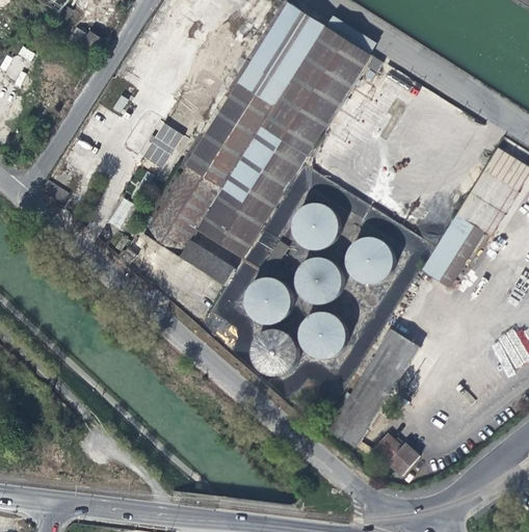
[(284,0),(281,0),(179,162),(186,166),(266,217),(301,163),(371,55),(325,26),(289,3),(284,0)]
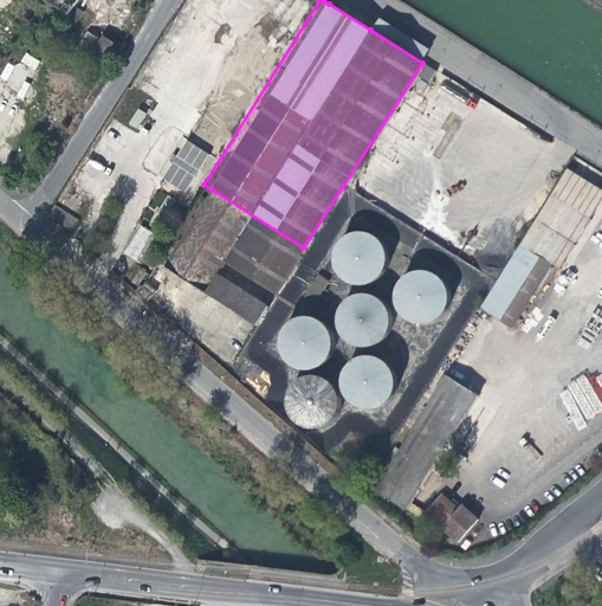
[(421,58),(426,51),(428,49),(379,17),(376,20),(373,27),(421,58)]
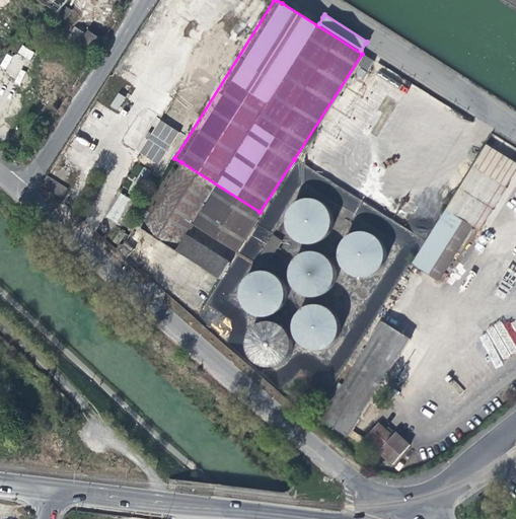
[(83,60),(97,36),(84,27),(70,51),(83,60)]
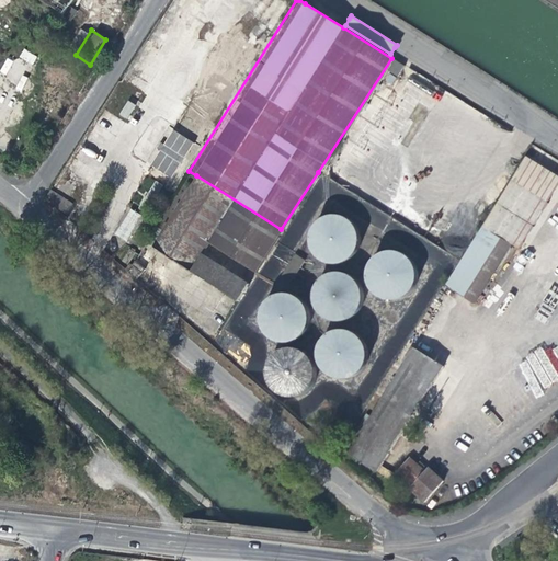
[(16,57),(30,65),(34,56),(21,49),(16,57)]
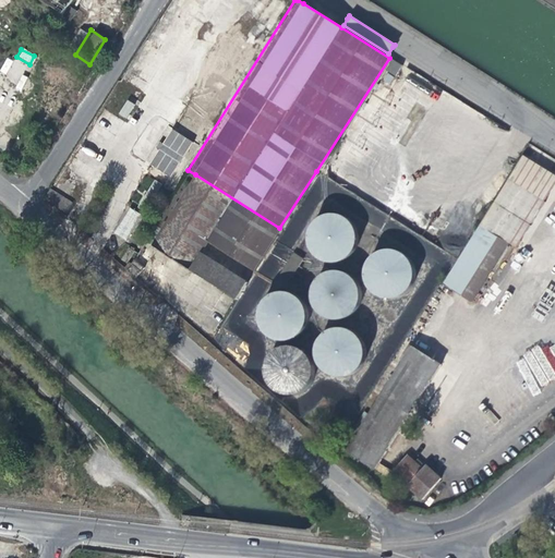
[(4,57),(0,64),(0,76),(19,86),(24,77),(19,74),(23,65),(4,57)]
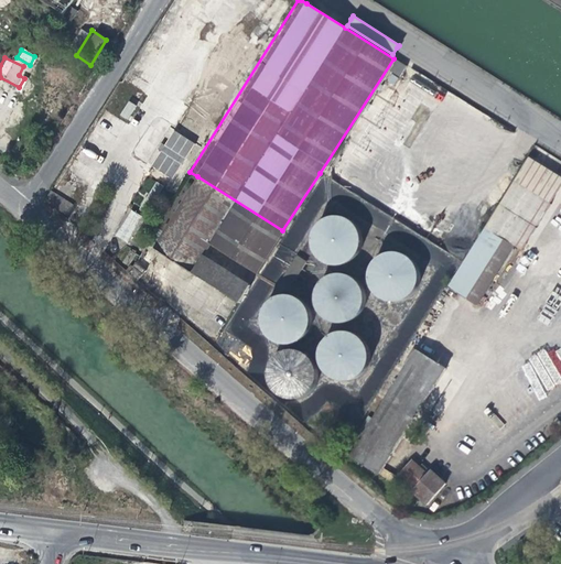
[(139,91),(146,82),(126,69),(119,78),(139,91)]
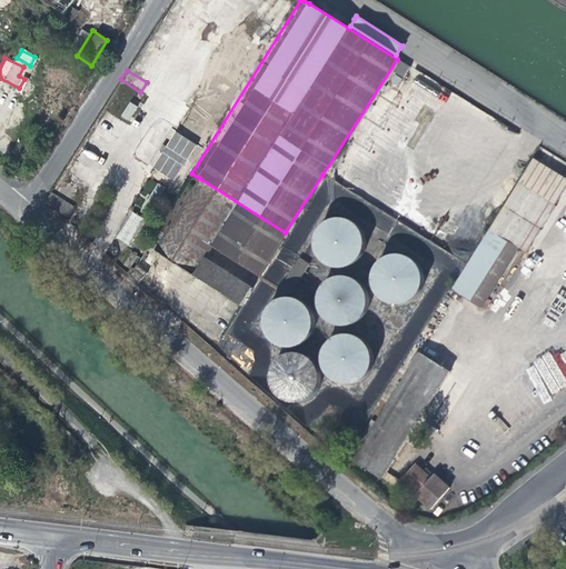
[(126,121),(135,107),(127,101),(117,116),(126,121)]
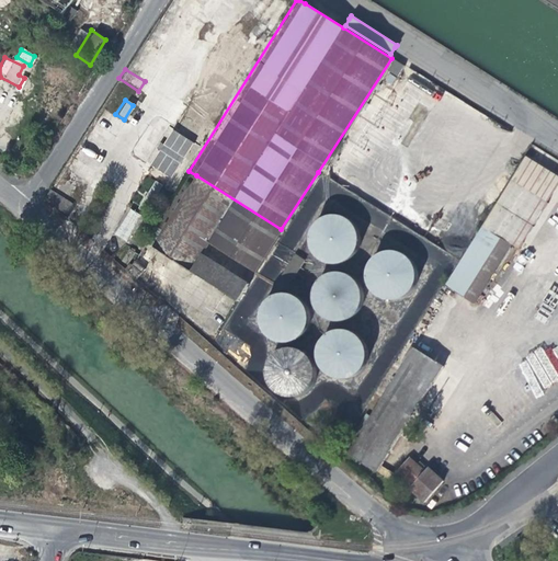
[(157,172),(164,160),(150,151),(143,163),(157,172)]
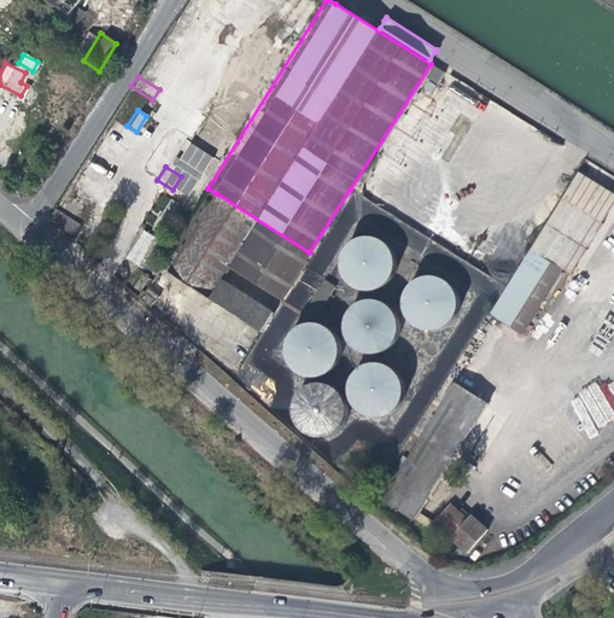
[(613,193),(589,178),(542,254),(562,266),(569,270),(613,200),(613,193)]
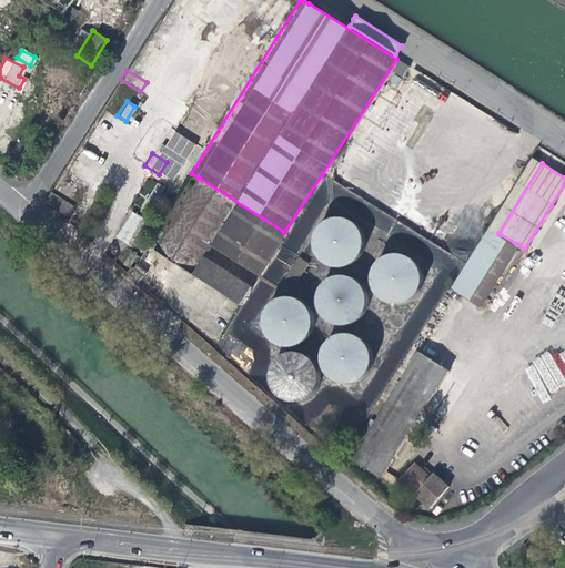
[(145,244),(153,249),(160,239),(199,178),(191,173),(145,244)]
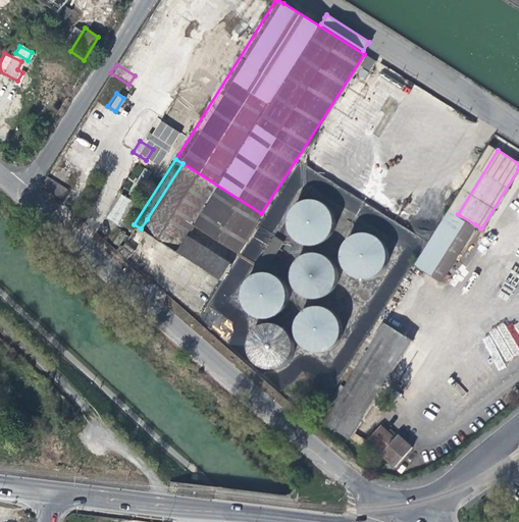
[(240,247),(261,213),(183,163),(147,219),(141,228),(219,279),(229,264),(198,244),(186,236),(196,220),(240,247)]
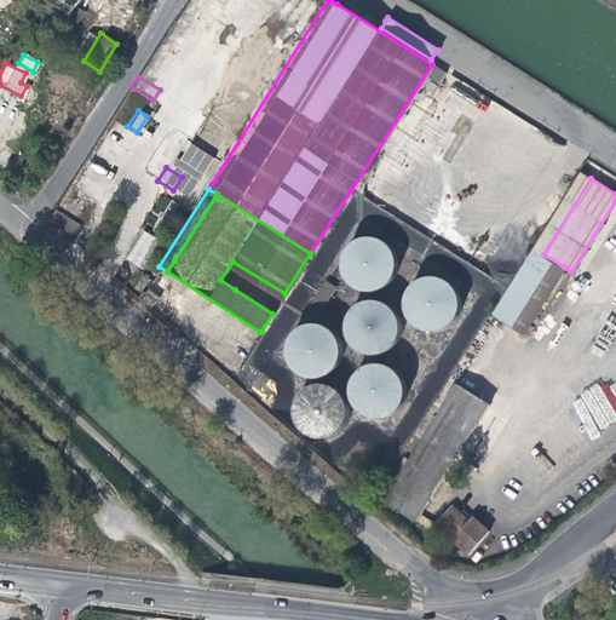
[(139,228),(151,236),(168,210),(156,201),(139,228)]
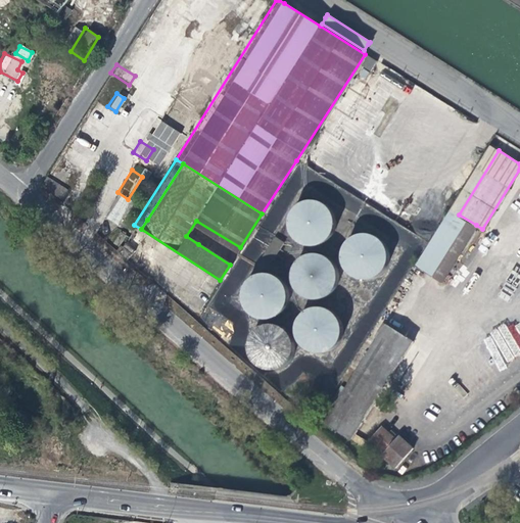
[(110,226),(126,202),(115,195),(100,219),(110,226)]
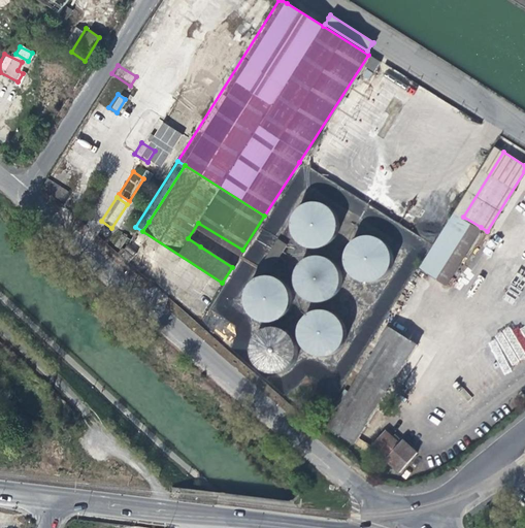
[(296,239),(300,242),(301,243),(305,244),(308,245),(314,246),(317,245),(322,243),(325,241),(328,239),(331,235),(333,232),(334,229),(334,227),(334,224),(334,218),(333,215),(330,210),(328,207),(326,205),(323,203),(320,202),(316,201),(310,201),(307,202),(302,203),(299,205),(296,207),(295,209),(294,210),(292,213),(291,216),(290,219),(290,222),(290,226),(290,229),(291,231),(292,234),(294,237),(296,239)]
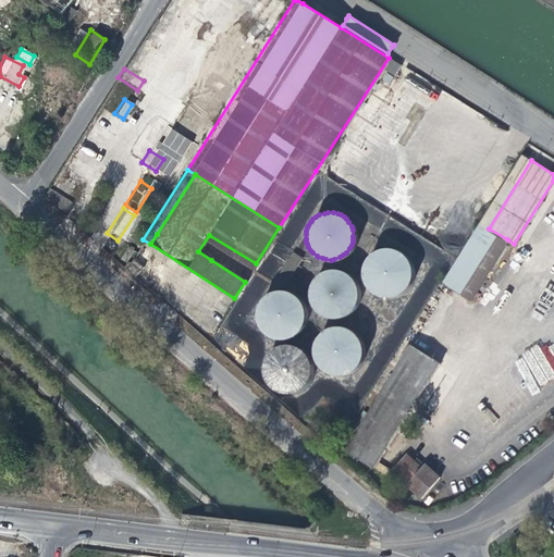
[(471,297),(507,239),(489,229),(453,285),(471,297)]
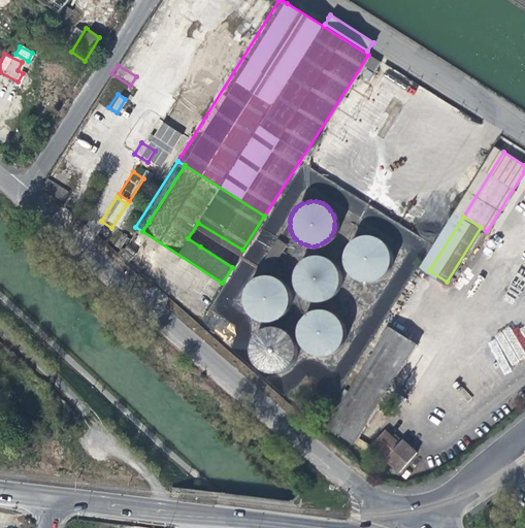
[(116,246),(122,238),(115,234),(109,243),(116,246)]
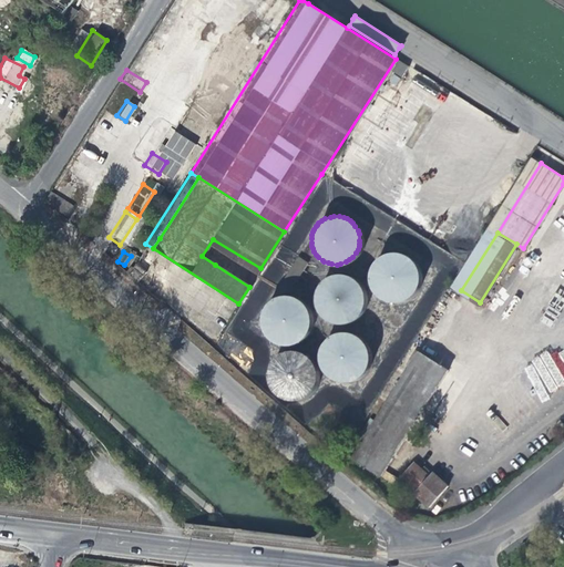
[(379,296),(382,298),(383,299),(388,300),(393,301),(397,301),(402,299),(408,297),(410,295),(413,291),(416,288),(417,285),(418,280),(418,279),(418,275),(417,271),(417,269),(414,266),(413,263),(411,261),(410,260),(408,257),(404,256),(400,254),(395,254),(391,254),(386,255),(381,257),(379,258),(377,260),(373,264),(372,267),(371,270),(370,276),(370,280),(370,284),(371,286),(372,289),(373,290),(376,294),(379,296)]
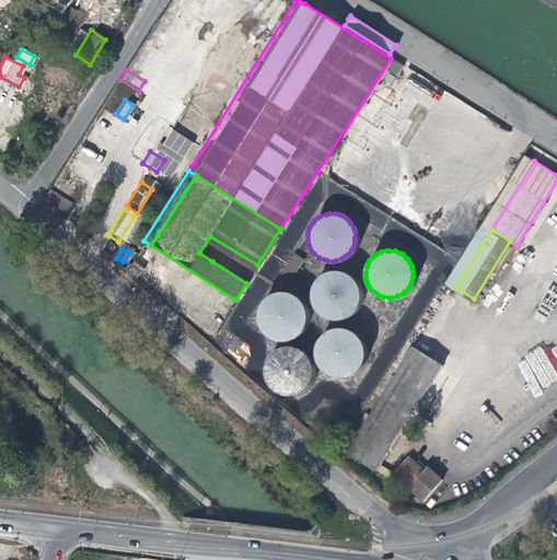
[(123,267),(132,276),(141,268),(132,259),(131,260),(123,267)]
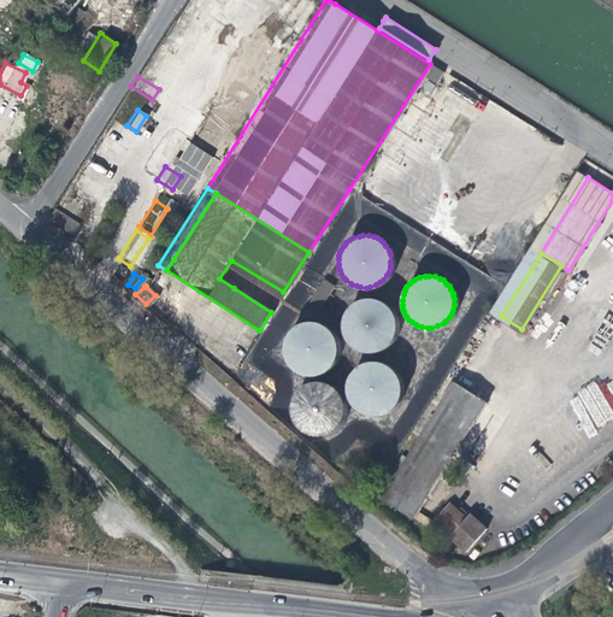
[(354,347),(357,348),(358,350),(361,351),(366,352),(370,352),(375,352),(378,351),(382,350),(384,348),(388,346),(390,342),(393,339),(394,335),(395,331),(396,329),(396,324),(396,323),(395,318),(394,315),(392,311),(389,307),(385,305),(383,303),(381,301),(375,300),(371,299),(365,300),(360,301),(357,303),(355,304),(352,306),(348,310),(347,313),(345,317),(343,321),(343,323),(343,325),(343,329),(345,334),(346,338),(348,341),(352,346),(354,347)]
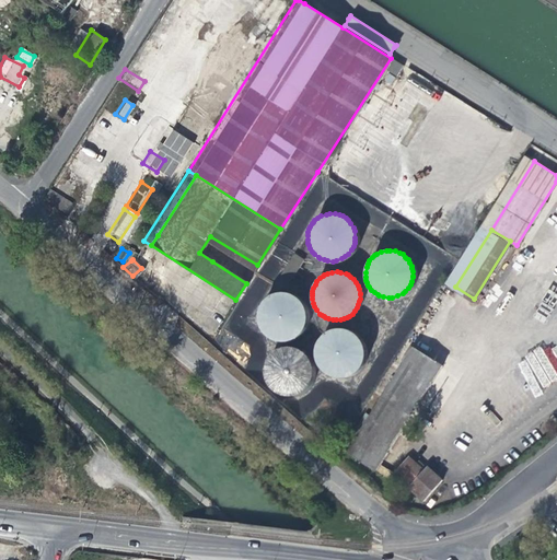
[(262,335),(266,338),(267,338),(273,340),(279,341),(282,341),(287,340),(291,338),(297,335),(299,331),(301,328),(302,324),(303,321),(303,316),(302,313),(302,311),(301,308),(300,305),(298,302),(294,300),(291,296),(289,295),(286,294),(282,293),(277,293),(273,294),(269,295),(268,296),(265,299),(263,300),(260,303),(258,305),(257,308),(256,311),(255,314),(255,318),(255,322),(256,324),(257,327),(259,331),(262,335)]
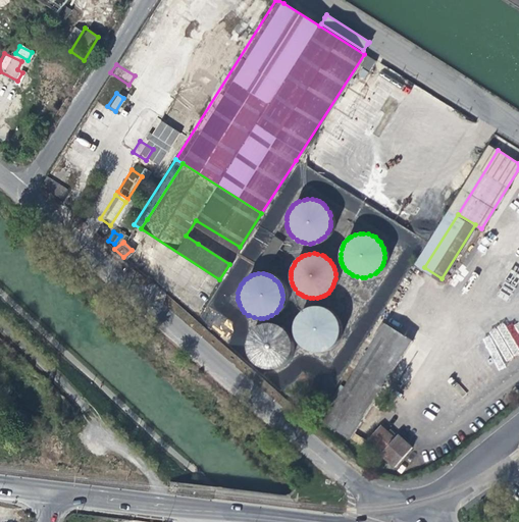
[(304,351),(305,351),(307,352),(308,353),(312,353),(313,354),(319,353),(322,352),(325,351),(328,349),(331,347),(333,344),(334,341),(335,338),(336,335),(338,331),(338,330),(336,326),(335,321),(333,318),(331,315),(326,312),(323,310),(322,310),(318,309),(313,309),(310,309),(306,310),(303,312),(299,315),(297,318),(295,321),(294,324),(293,326),(293,329),(293,331),(293,335),(294,338),(295,341),(296,344),(299,347),(301,349),(304,351)]
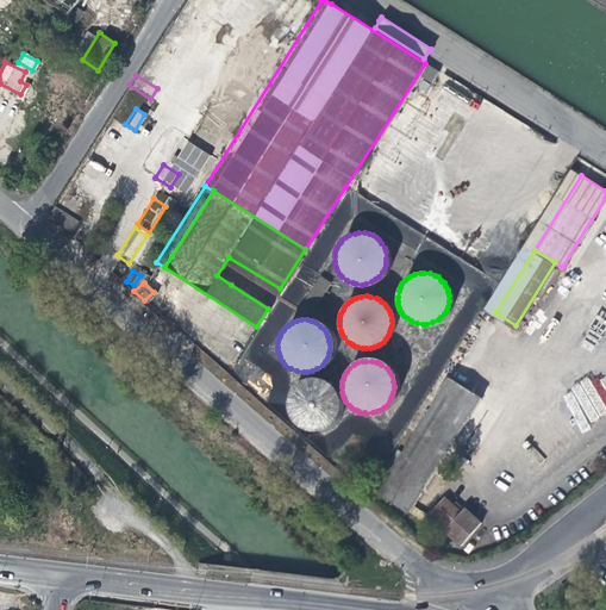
[(408,509),(480,397),(447,377),(375,489),(408,509)]
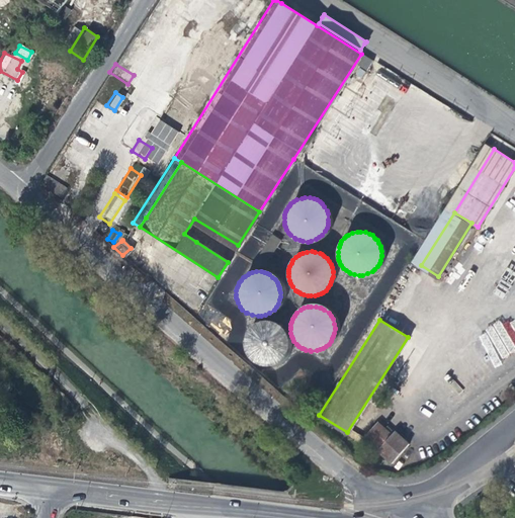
[(251,360),(254,362),(256,363),(257,364),(261,365),(264,365),(268,365),(269,365),(273,364),(278,362),(281,360),(283,357),(286,353),(287,350),(288,346),(288,344),(288,341),(288,339),(287,336),(285,332),(283,329),(282,328),(281,327),(278,325),(275,323),(272,322),(268,321),(267,321),(263,321),(260,322),(258,322),(255,324),(253,325),(251,327),(248,330),(246,334),(245,336),(244,339),(244,342),(244,346),(245,349),(246,353),(249,357),(251,360)]
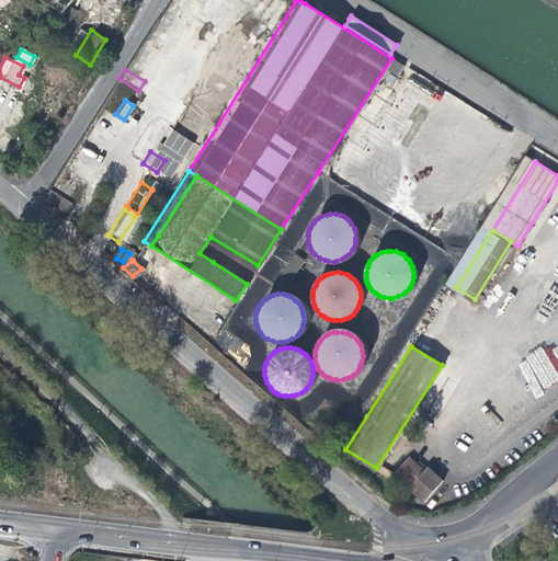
[(411,484),(423,472),(408,458),(396,470),(411,484)]
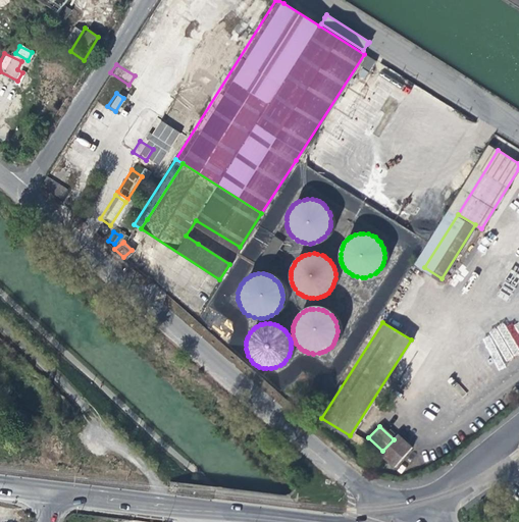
[(444,450),(454,439),(449,434),(438,444),(444,450)]
